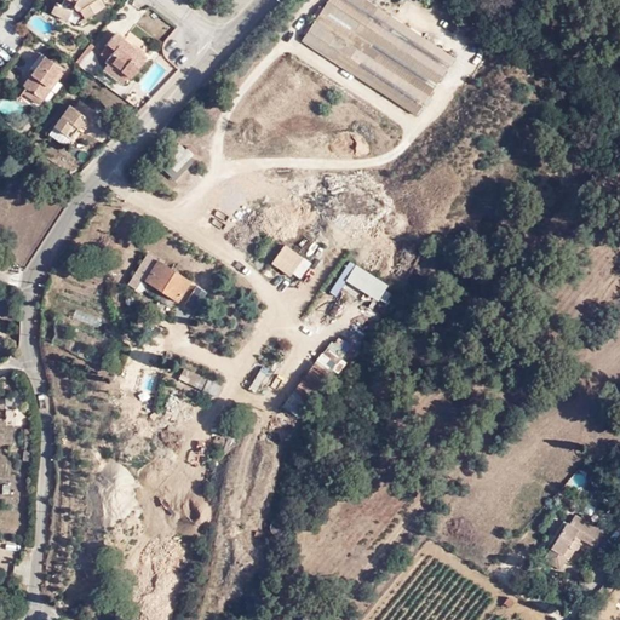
[(64,0),(63,1),(59,0),(58,0),(53,11),(67,19),(73,9),(75,10),(78,7),(82,9),(86,15),(104,4),(102,0),(64,0)]
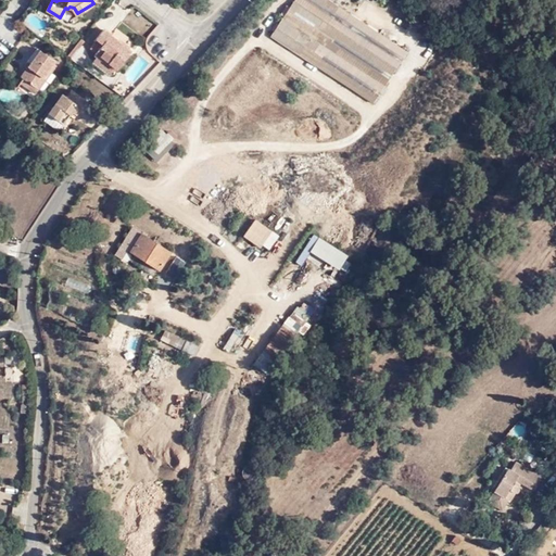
[(374,102),(407,50),(330,0),(295,0),(273,35),(374,102)]
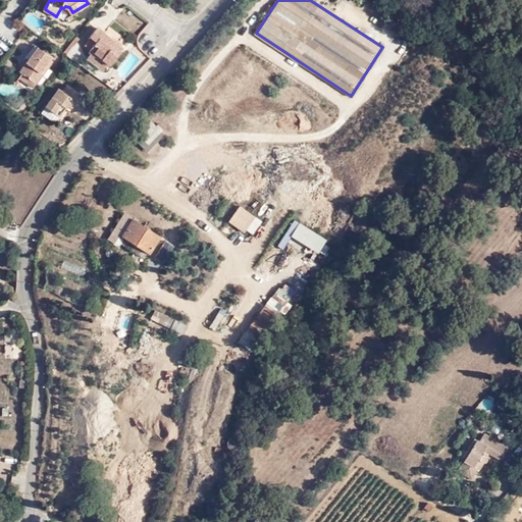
[(108,27),(104,32),(124,48),(128,43),(108,27)]
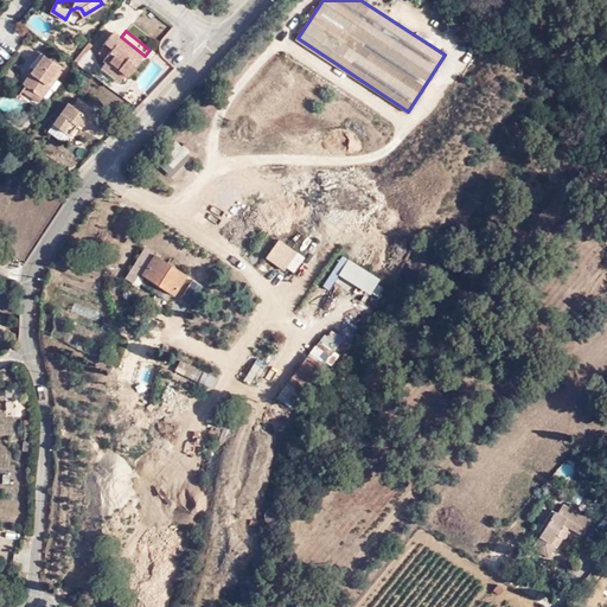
[(119,66),(129,75),(131,76),(146,57),(114,32),(97,55),(108,62),(116,69),(119,66)]
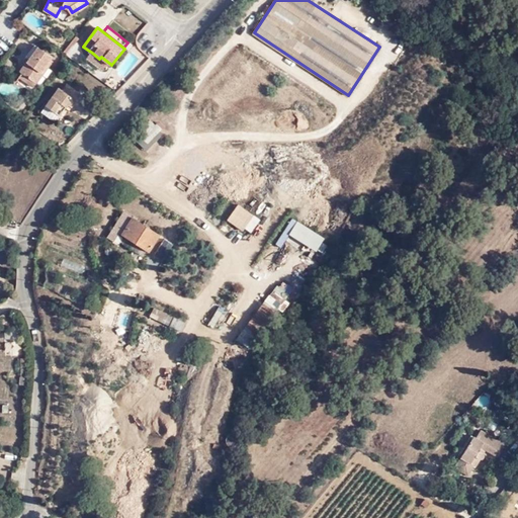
[(21,72),(35,82),(49,67),(45,64),(52,55),(36,44),(27,57),(29,58),(20,71),(21,72)]
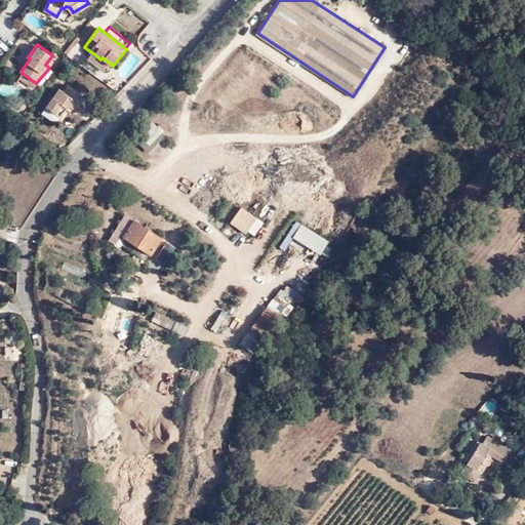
[(109,70),(112,65),(103,57),(101,59),(93,53),(91,56),(109,70)]
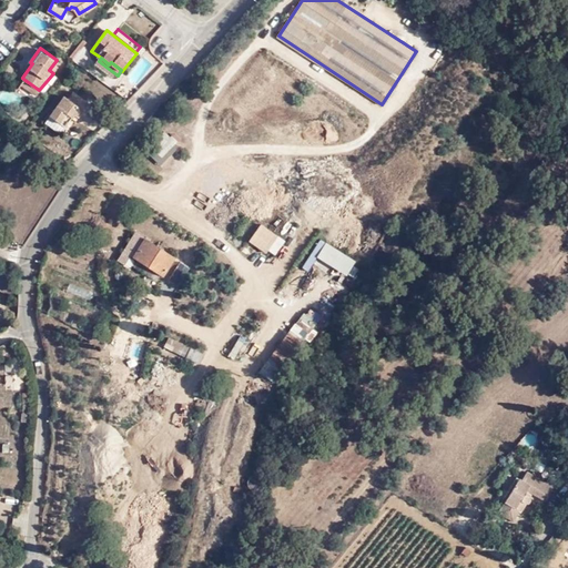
[(37,93),(39,90),(23,79),(19,85),(32,95),(36,92),(37,93)]
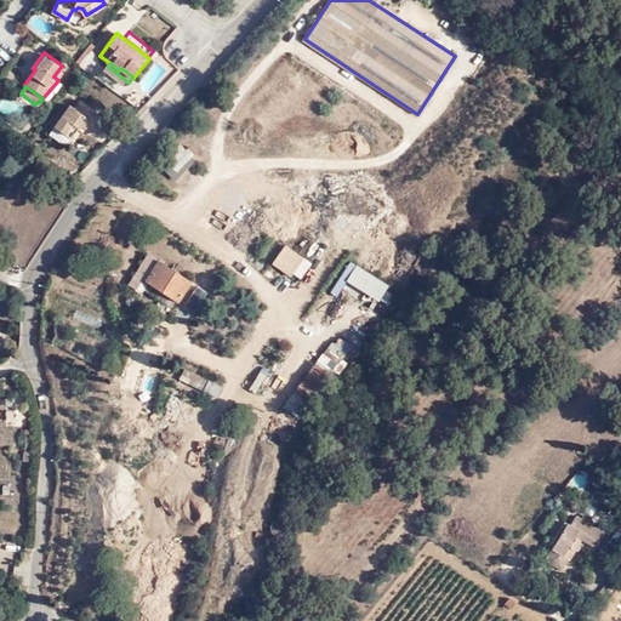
[(81,123),(85,126),(97,110),(81,98),(75,106),(72,103),(49,131),(66,144),(78,127),(81,123)]
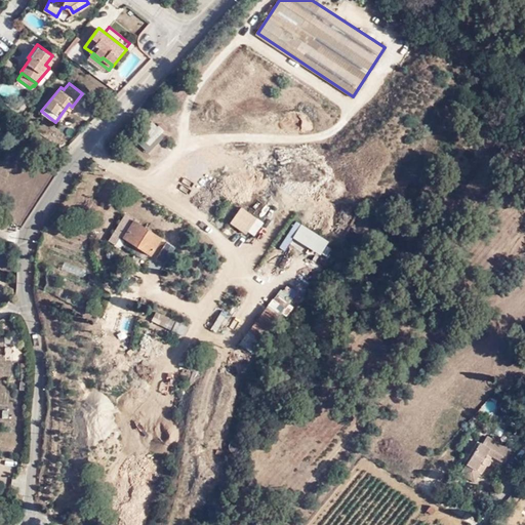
[(134,142),(149,154),(165,133),(152,121),(134,142)]
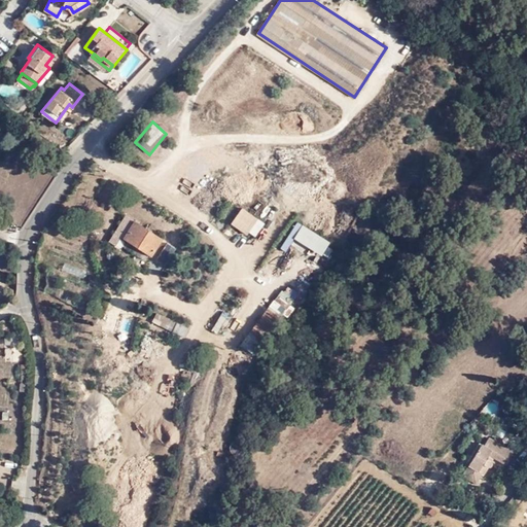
[(259,217),(243,207),(233,222),(247,234),(259,217)]
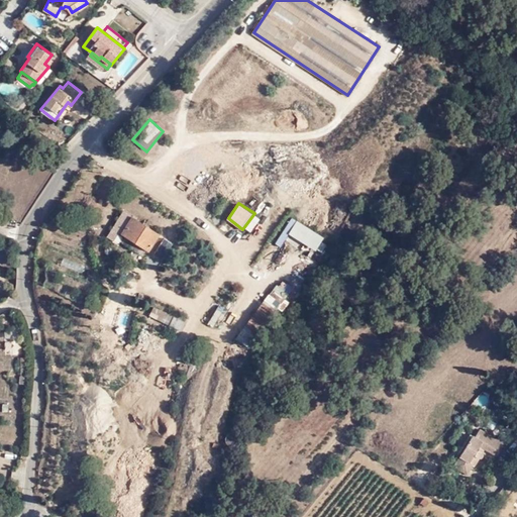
[(125,234),(137,242),(147,249),(159,232),(126,212),(115,229),(125,234)]
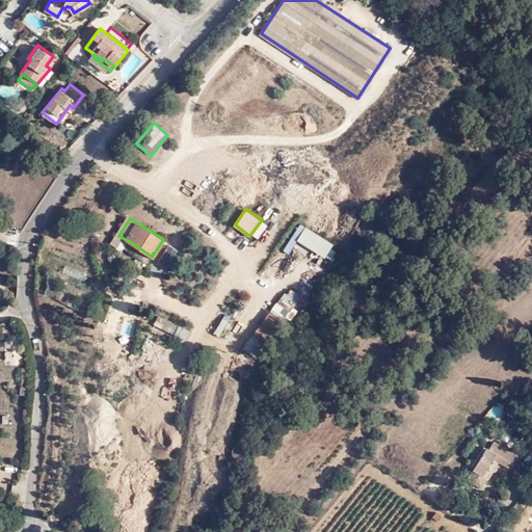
[(322,262),(334,243),(298,223),(283,250),(289,254),(293,246),(322,262)]
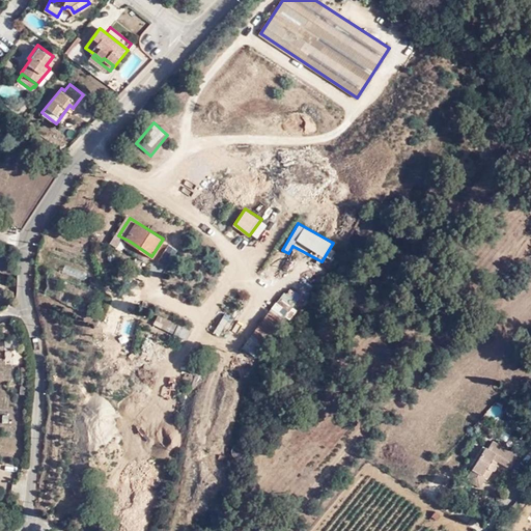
[(137,256),(141,249),(129,241),(124,248),(137,256)]
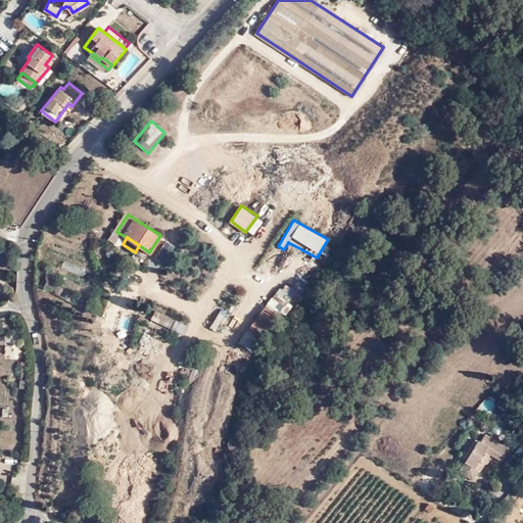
[(65,263),(63,269),(83,276),(85,269),(65,263)]
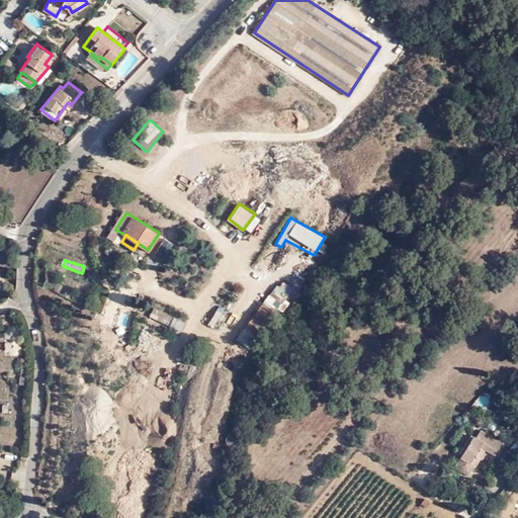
[(252,346),(278,309),(266,299),(238,338),(252,346)]
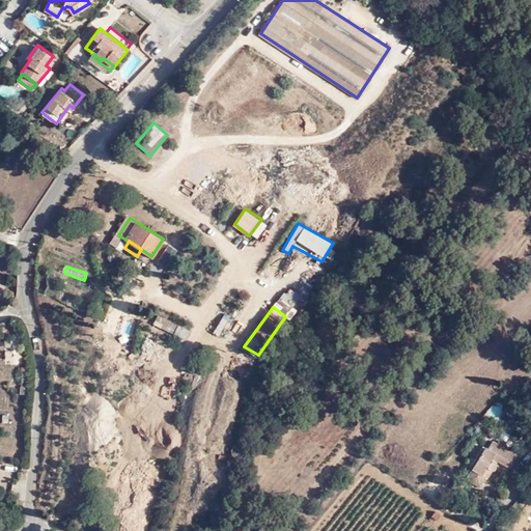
[(221,337),(229,316),(220,312),(212,333),(221,337)]
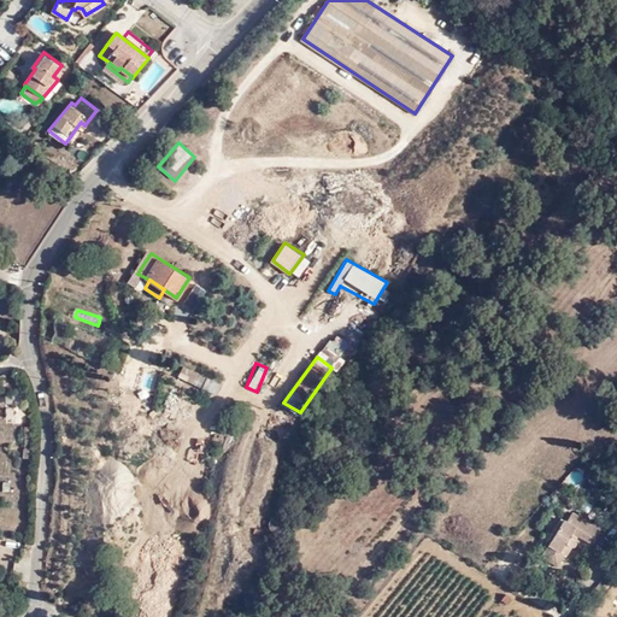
[(180,376),(218,394),(223,383),(184,365),(180,376)]
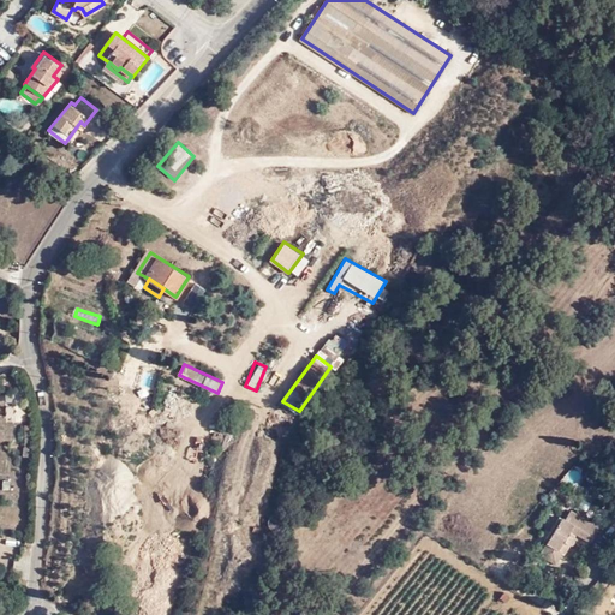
[(590,525),(569,512),(563,521),(557,519),(542,544),(544,545),(537,557),(554,567),(560,555),(563,557),(568,547),(569,547),(572,545),(572,544),(573,543),(573,541),(573,539),(569,537),(572,533),(589,544),(601,525),(592,520),(590,525)]
